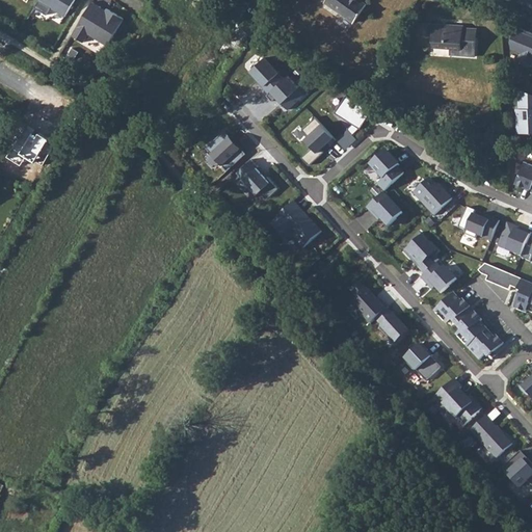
[(38,0),(34,7),(47,15),(51,8),(65,17),(75,0),(38,0)]
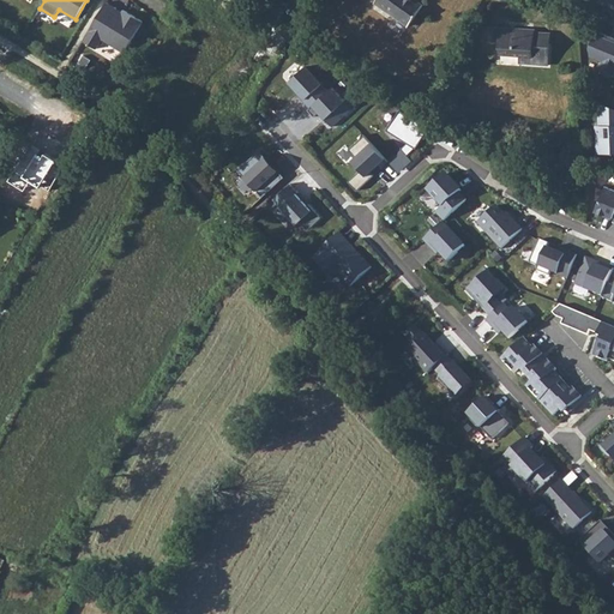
[(409,26),(423,5),(416,0),(375,0),(375,2),(409,26)]
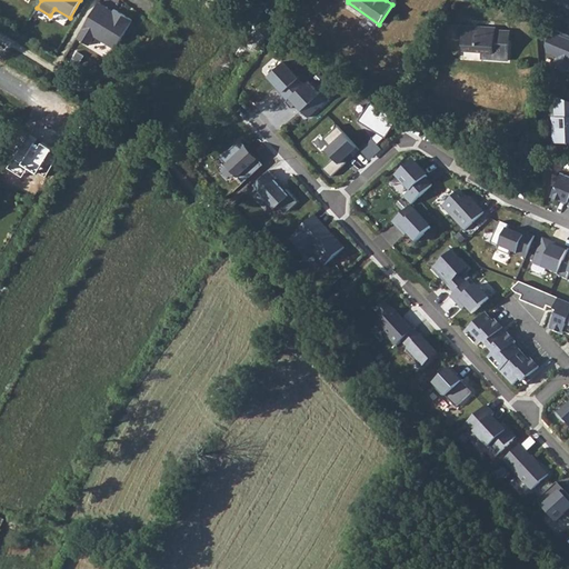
[(99,2),(77,38),(89,46),(95,37),(116,49),(133,20),(115,9),(112,12),(108,9),(108,8),(99,2)]
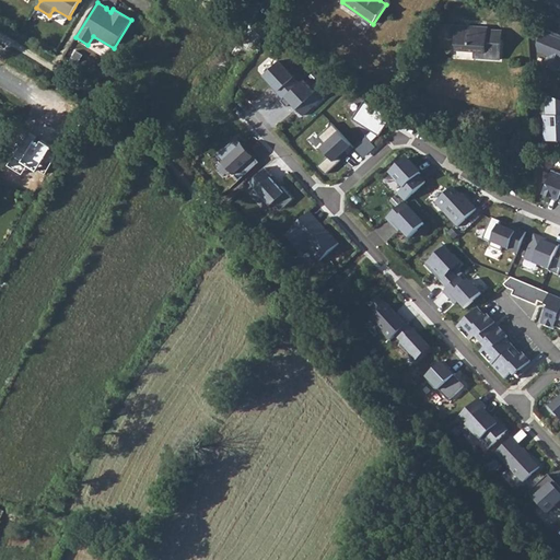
[(487,26),(454,24),(454,26),(445,25),(444,41),(452,42),(453,37),(458,37),(457,49),(476,50),(475,57),(500,59),(502,31),(487,30),(487,26)]
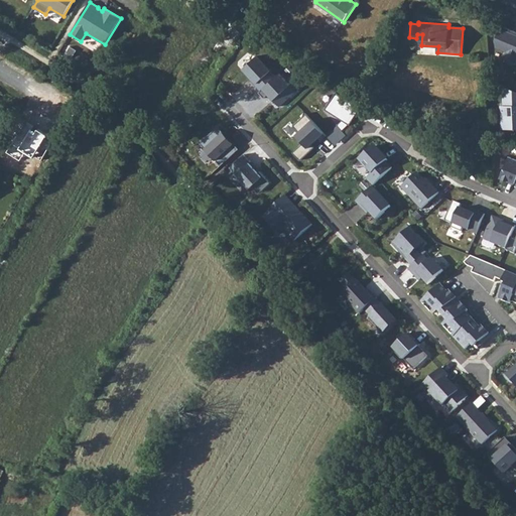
[(515,31),(501,26),(495,40),(497,47),(506,51),(503,60),(515,65),(515,61),(515,31)]
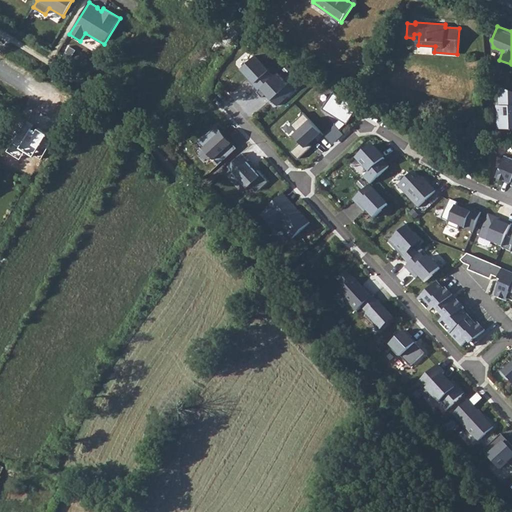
[(274,76),(255,55),(242,68),(255,82),(253,84),(259,90),(274,76)]
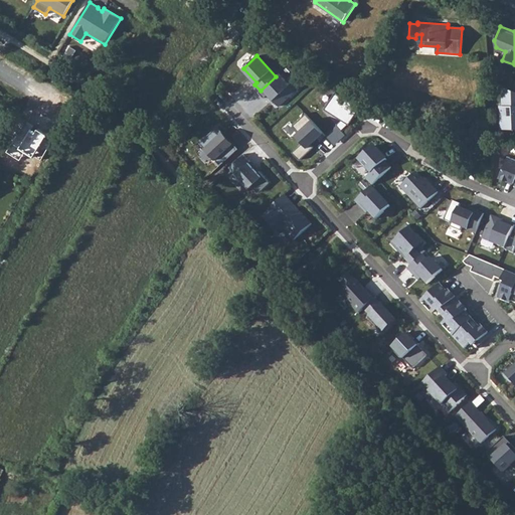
[(296,91),(279,73),(276,76),(261,91),(259,92),(264,98),(268,94),(280,107),(296,91)]
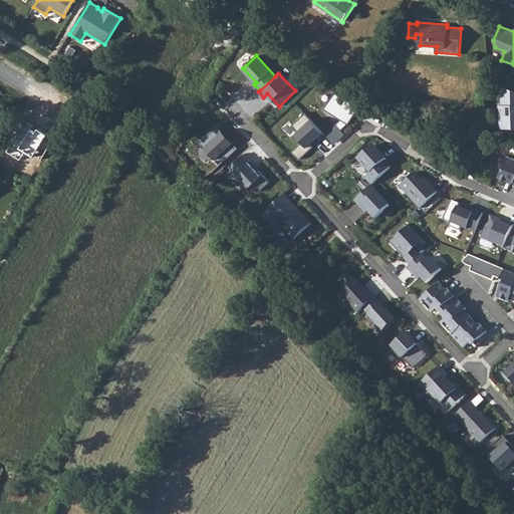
[(513,90),(502,86),(503,102),(513,101),(513,90)]
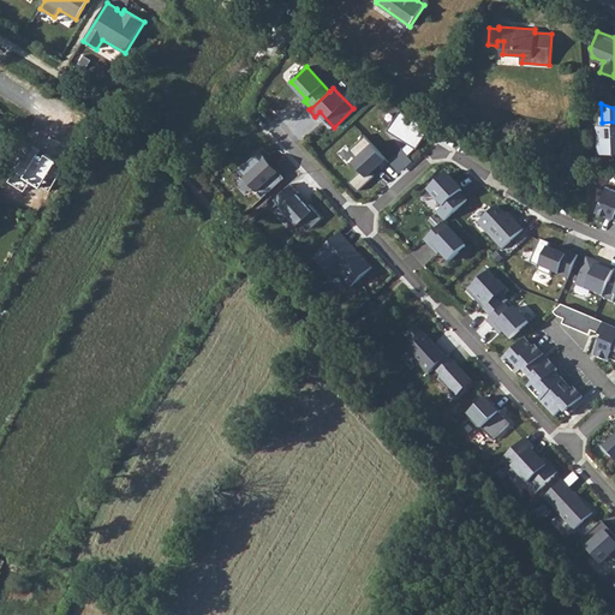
[(430,127),(401,109),(388,130),(408,143),(402,149),(405,151),(392,163),(399,172),(412,159),(408,155),(416,148),(417,149),(430,127)]
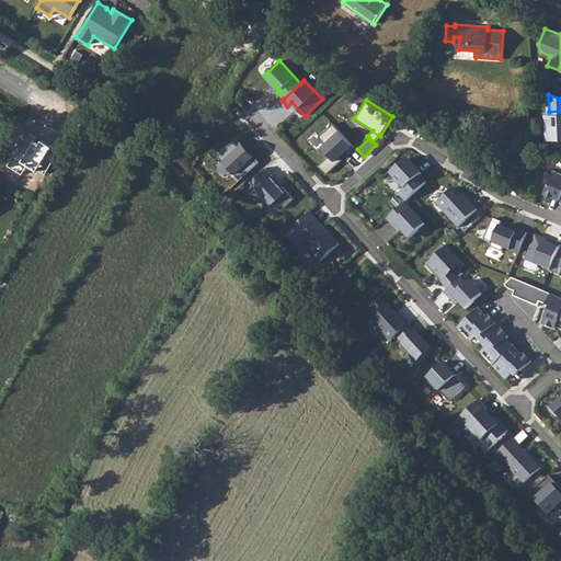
[(560,114),(547,115),(548,137),(560,136),(560,114)]
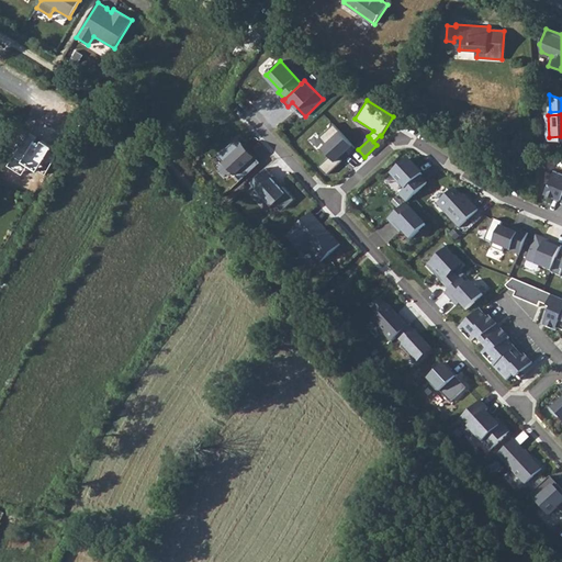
[(356,148),(334,124),(319,137),(326,144),(323,147),(330,156),(319,166),(327,175),(343,160),(340,156),(346,150),(349,154),(356,148)]
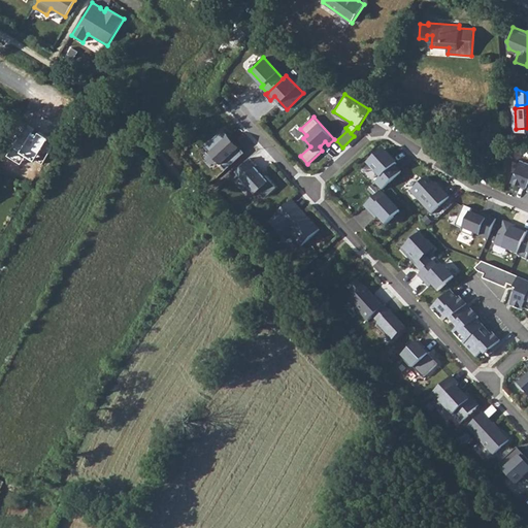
[(223,130),(205,145),(226,169),(244,153),(223,130)]
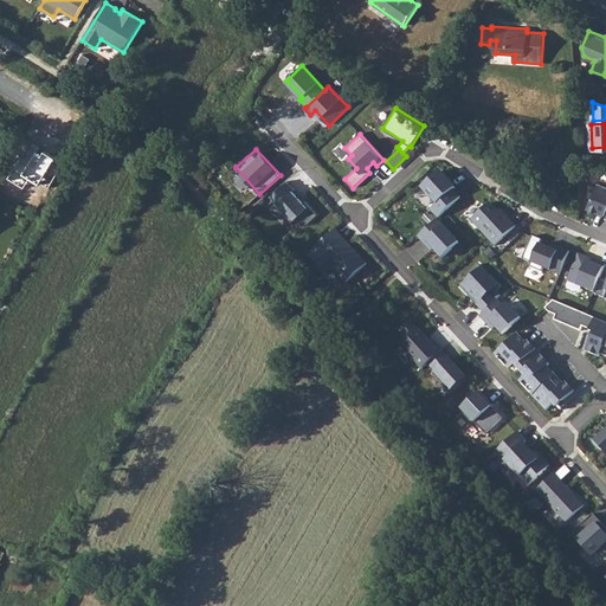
[(47,187),(59,167),(43,158),(42,160),(26,152),(8,180),(21,188),(26,180),(36,186),(39,182),(47,187)]
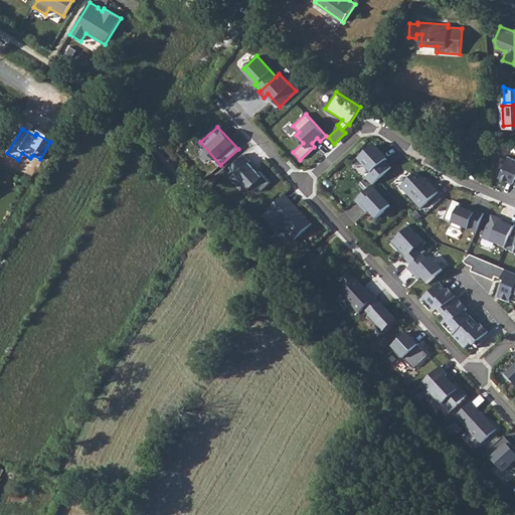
[(374,146),(359,159),(371,173),(366,178),(372,185),(391,168),(385,161),(387,159),(374,146)]
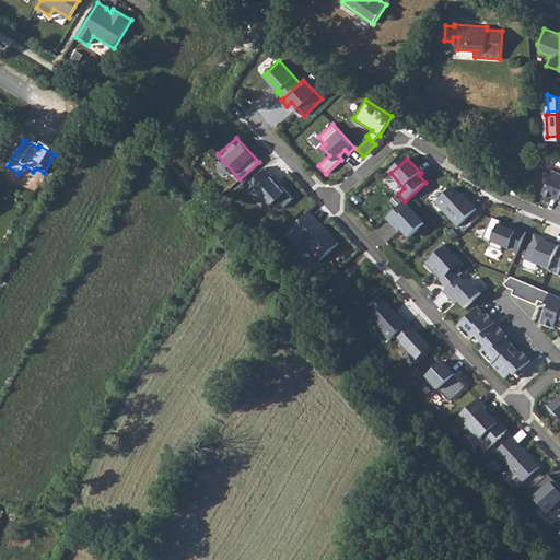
[(265,167),(245,186),(258,199),(264,195),(271,203),(276,200),(283,208),(293,198),(282,186),(281,187),(271,177),(272,175),(265,167)]
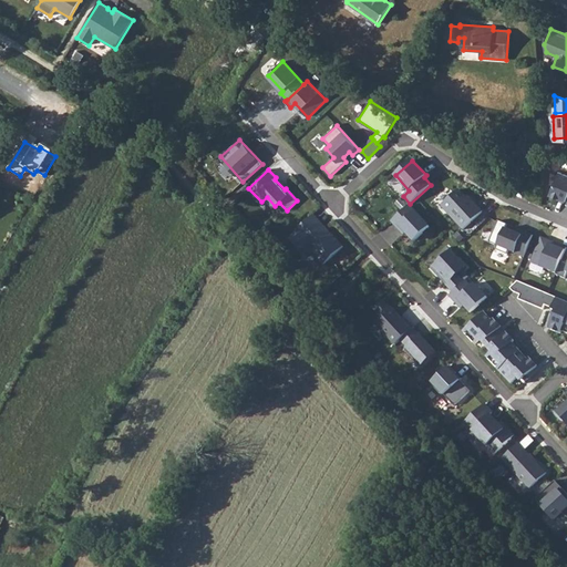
[(566,175),(559,172),(549,195),(565,202),(566,197),(566,175)]
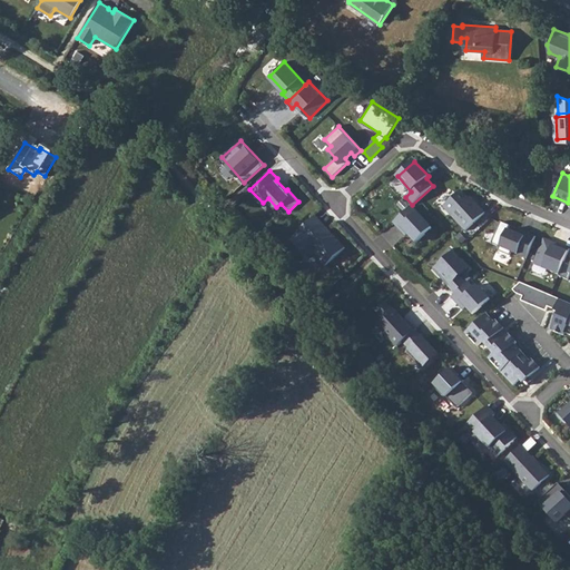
[(461,190),(443,207),(465,231),(485,213),(473,200),(472,202),(461,190)]
